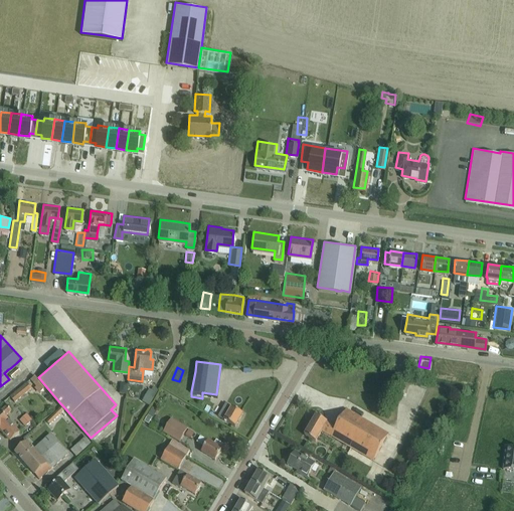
[(25,379),(9,393),(14,399),(31,385),(29,384),(25,379)]
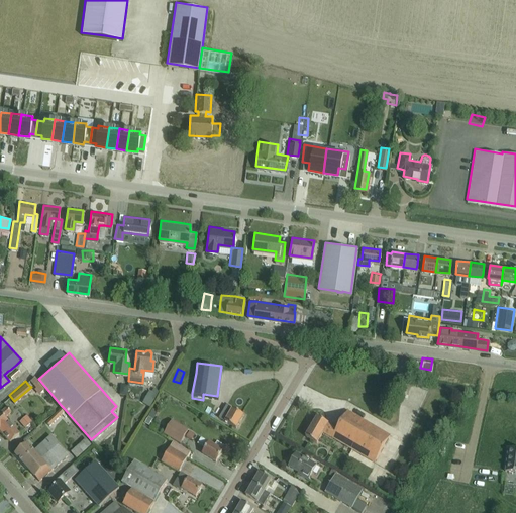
[(231,406),(225,402),(222,406),(223,406),(218,414),(224,418),(235,425),(242,412),(232,405),(231,406)]
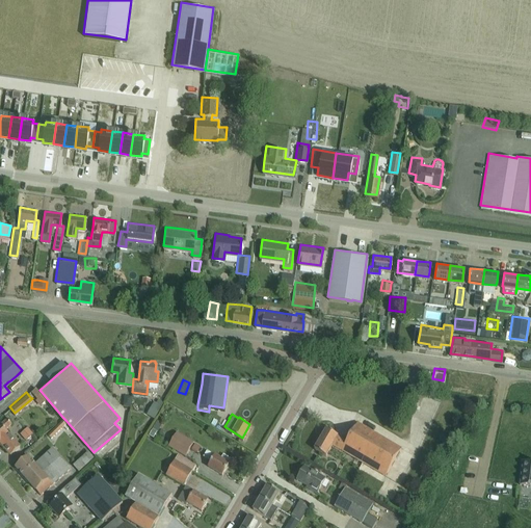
[(19,443),(4,426),(10,420),(6,415),(0,420),(0,440),(9,451),(19,443)]
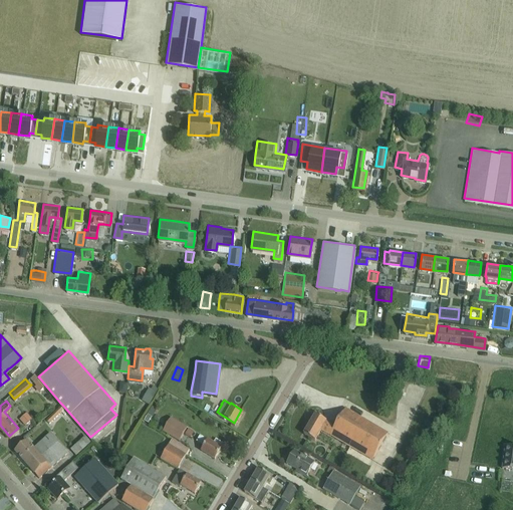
[(48,421),(63,406),(60,403),(45,417),(48,421)]
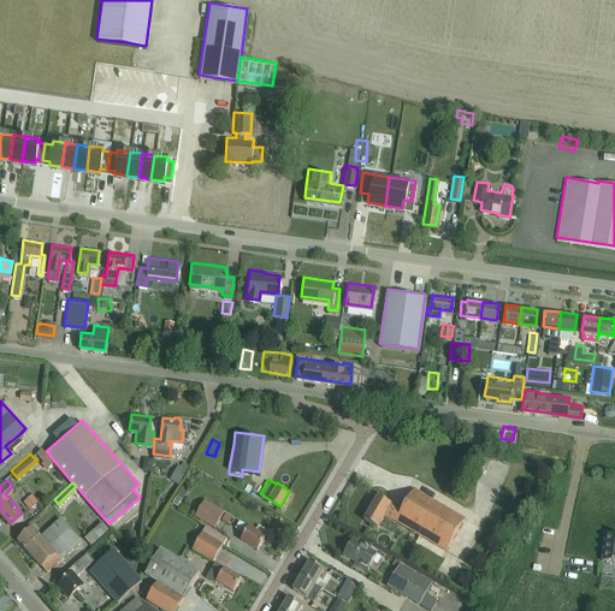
[(463,515),(413,485),(401,506),(377,493),(362,516),(377,525),(384,511),(445,547),(463,515)]
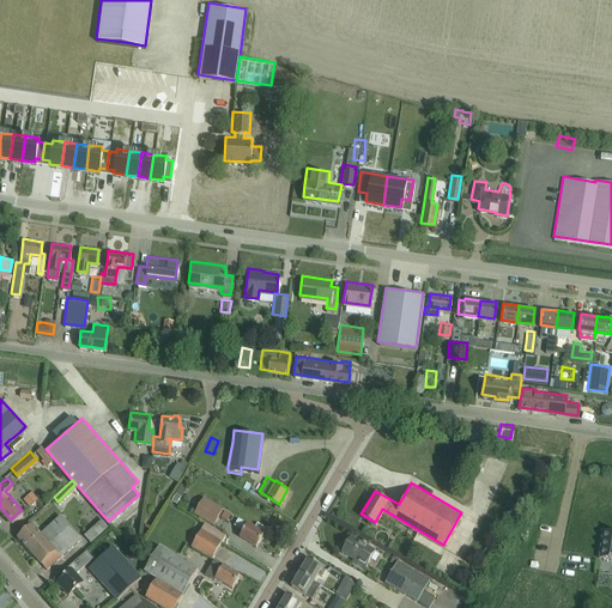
[(36,498),(31,493),(26,497),(31,502),(29,504),(34,509),(41,504),(44,500),(40,494),(36,498)]
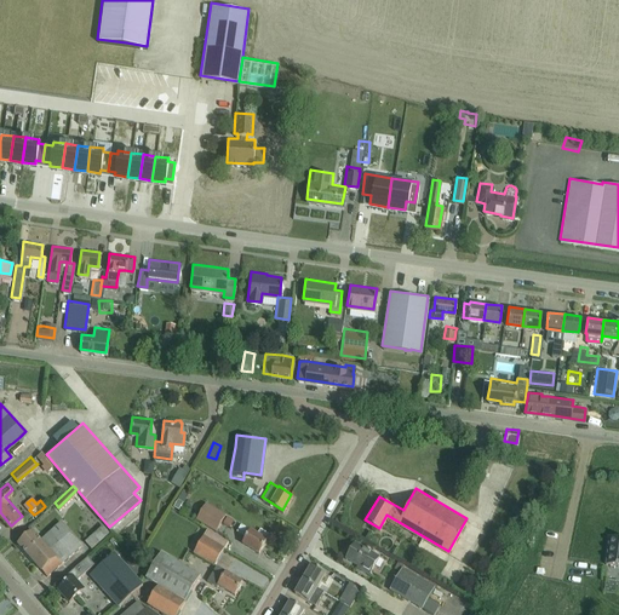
[(215,528),(224,511),(205,500),(195,517),(215,528)]
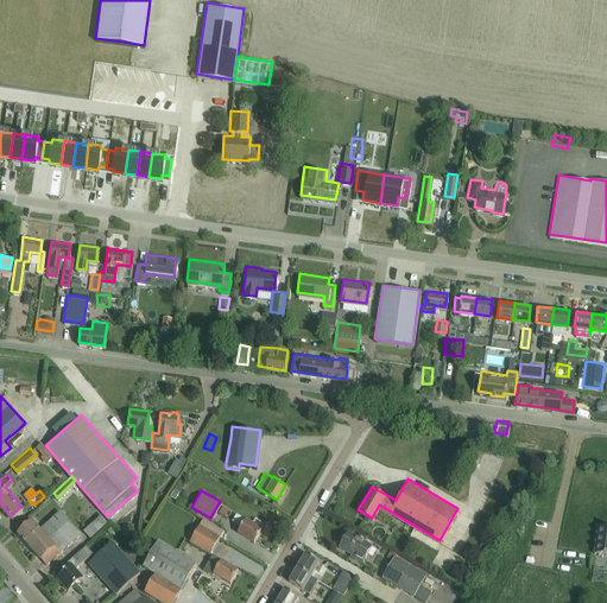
[(80,531),(58,508),(38,526),(30,516),(25,521),(17,529),(40,556),(45,562),(54,553),(80,531)]
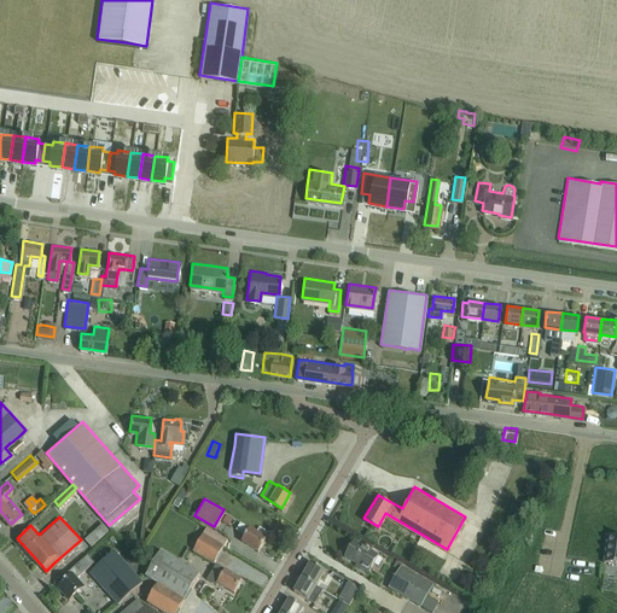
[(258,524),(255,529),(239,519),(236,526),(244,531),(240,537),(246,542),(257,548),(265,535),(265,533),(267,529),(258,524)]
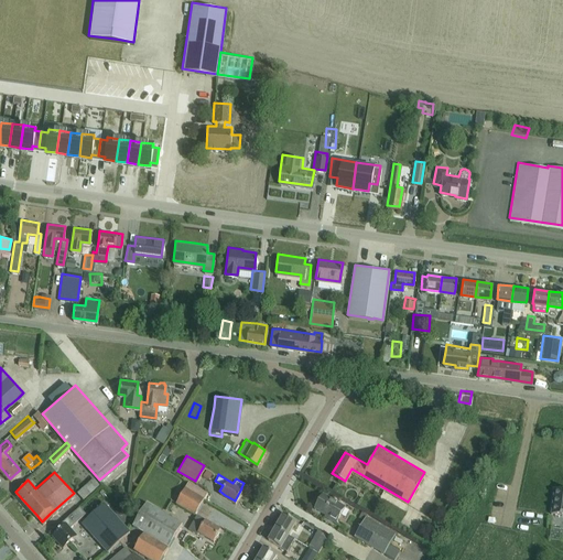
[(83,496),(98,482),(93,475),(76,490),(83,496)]
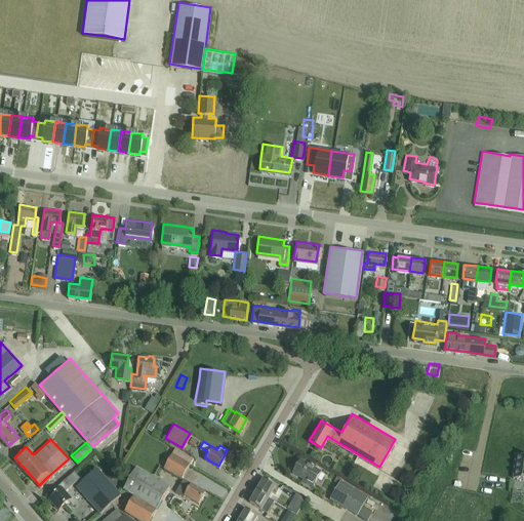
[(180,476),(192,456),(174,446),(169,442),(157,462),(180,476)]
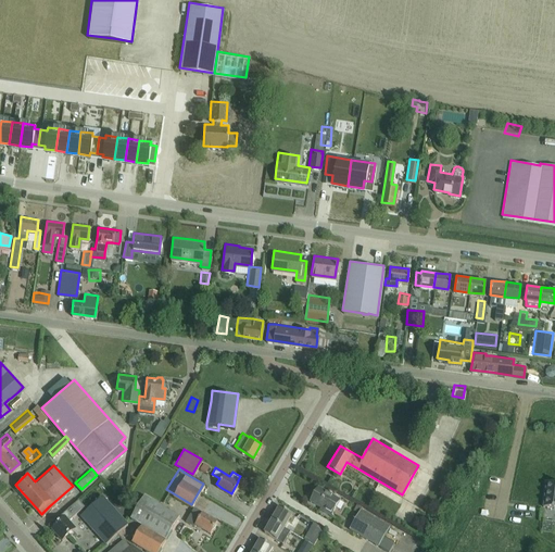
[(554,479),(545,478),(542,503),(554,504),(554,479)]
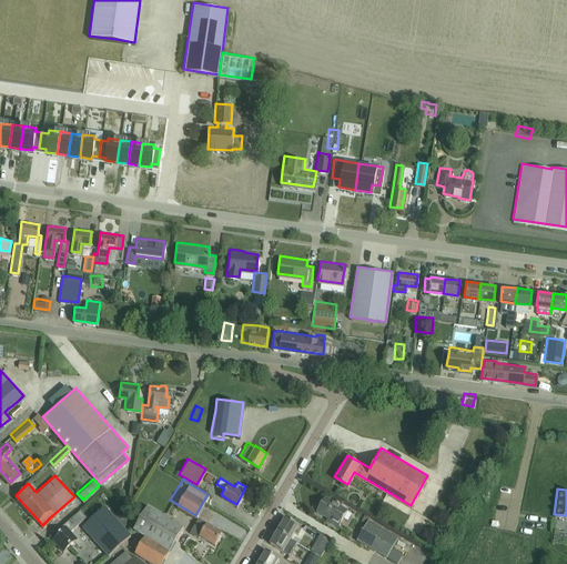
[(337,523),(346,507),(324,494),(315,509),(331,517),(330,520),(337,523)]
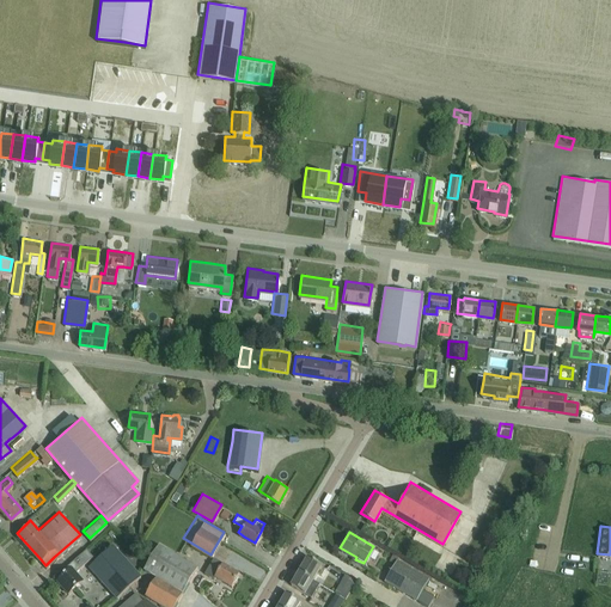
[(115,595),(124,587),(140,572),(112,541),(97,556),(87,564),(115,595)]
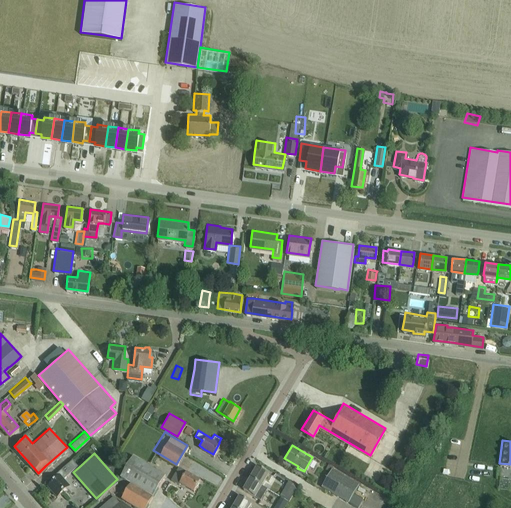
[(141,507),(143,507),(165,473),(132,454),(119,474),(130,480),(121,496),(141,507)]
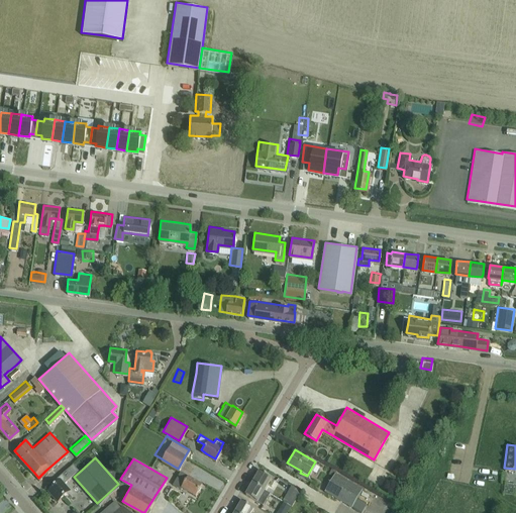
[(72,463),(60,473),(53,480),(55,482),(47,488),(57,499),(69,488),(63,481),(74,472),(78,469),(72,463)]
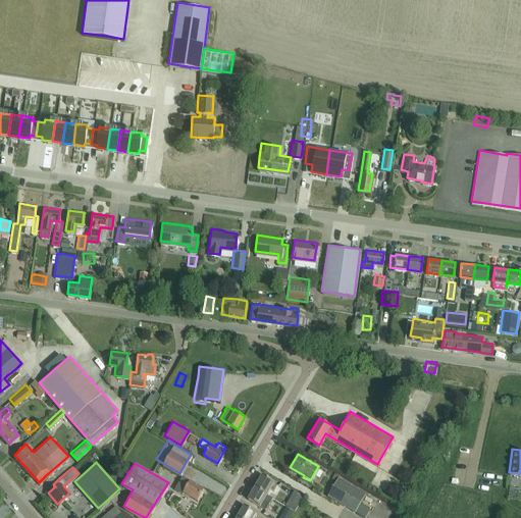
[(197,498),(203,486),(181,473),(173,486),(181,491),(183,489),(197,498)]
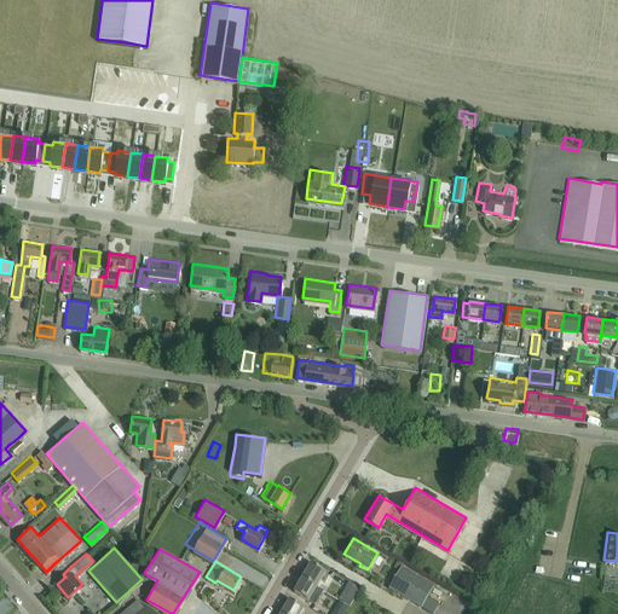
[(324,579),(328,572),(310,561),(301,574),(316,583),(319,575),(324,579)]
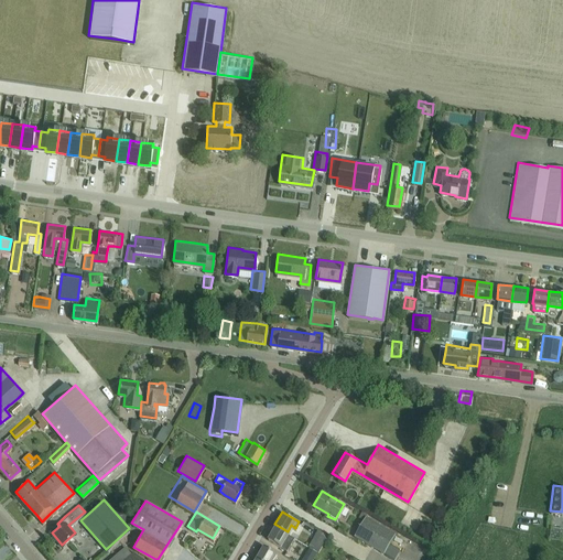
[(389,540),(394,531),(365,514),(354,534),(382,551),(383,551),(389,540)]
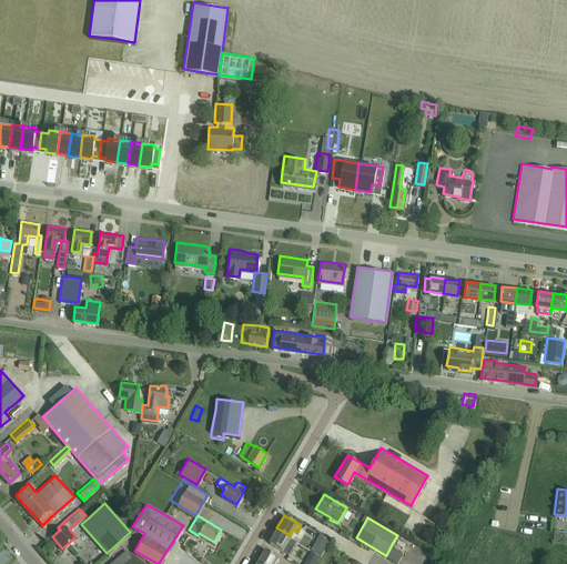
[(279,546),(282,549),(287,552),(295,539),(290,535),(276,527),(269,541),(279,546)]
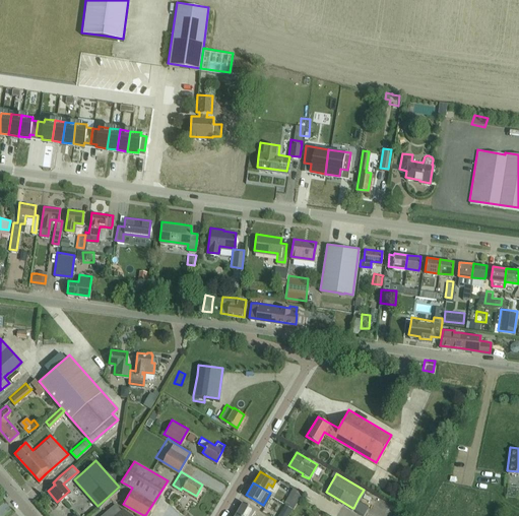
[(293,506),(297,500),(302,491),(292,486),(286,495),(283,501),(293,506)]
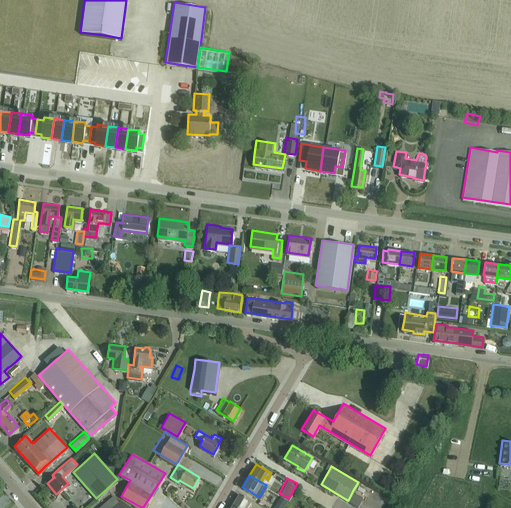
[(353,490),(348,500),(357,505),(363,496),(353,490)]
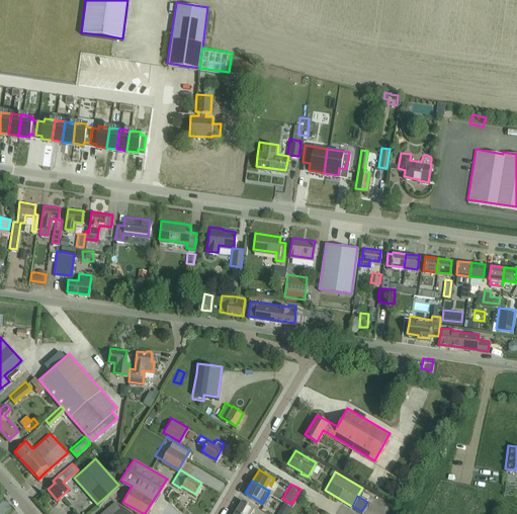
[(119,506),(114,500),(96,513),(136,513),(121,504),(119,506)]
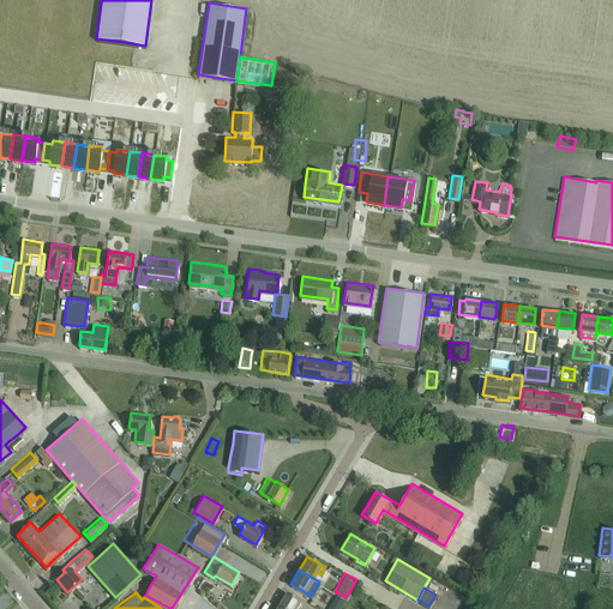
[(283,608),(294,608),(300,601),(286,592),(278,606),(283,608)]
